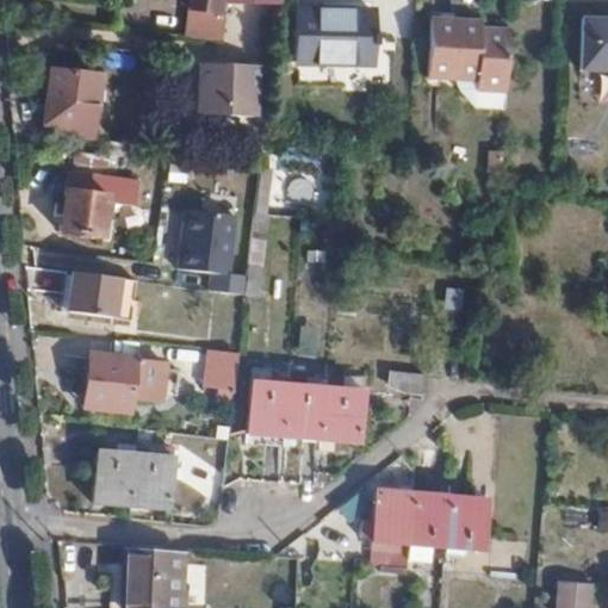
[(223,11),(223,0),(193,0),(193,8),(223,11)]
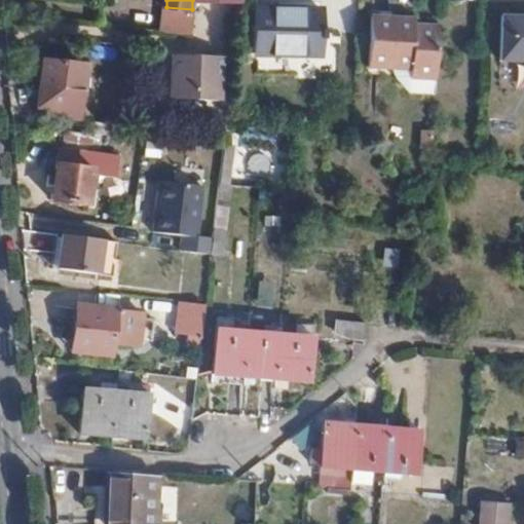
[(322,48),(323,6),(258,5),(257,47),(322,48)]
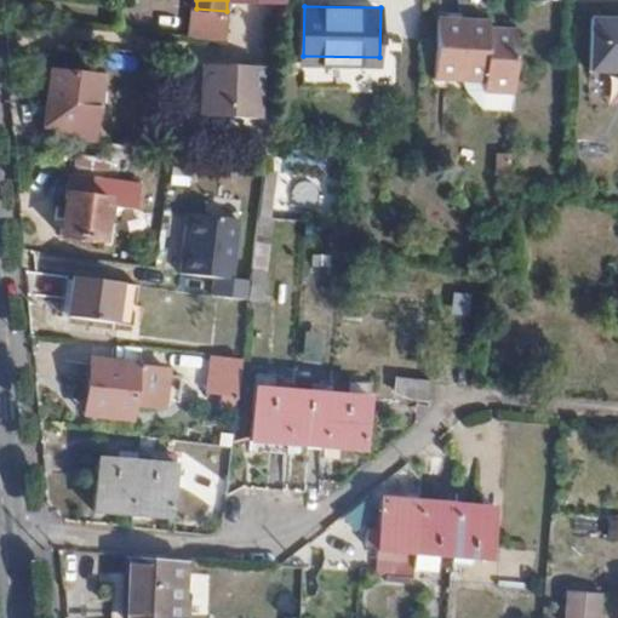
[(617,13),(593,13),(590,64),(617,64),(617,13)]
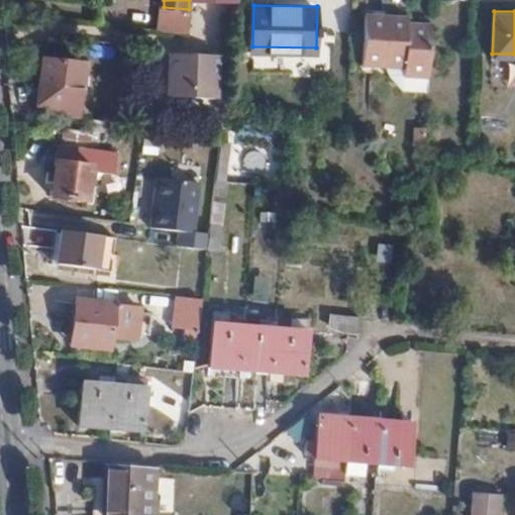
[(385,38),(387,13),(366,12),(364,63),(384,64),(385,38)]
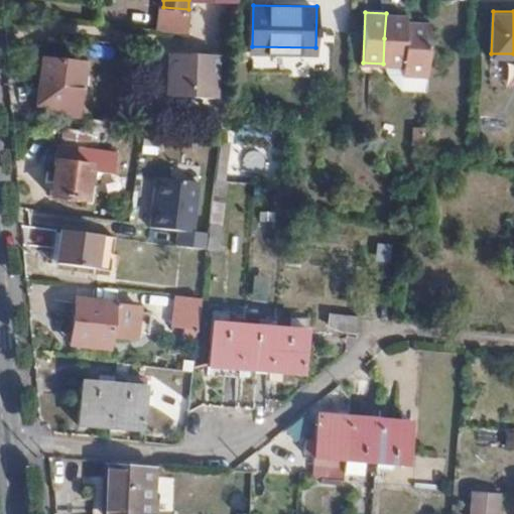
[(400,14),(386,13),(384,38),(383,63),(403,65),(402,74),(426,75),(429,21),(407,20),(399,19),(400,14)]
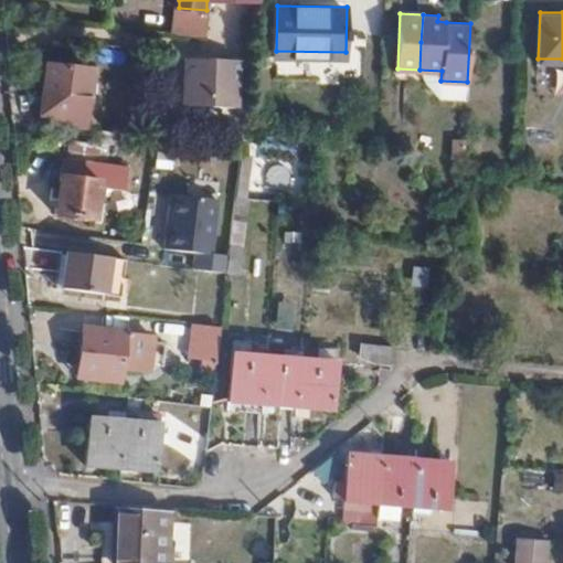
[(244,59),(187,56),(186,104),(243,106),(244,59)]
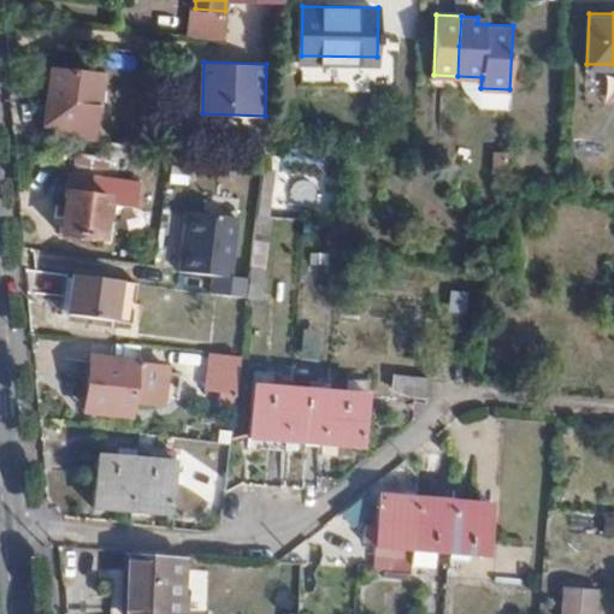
[(100,136),(104,104),(55,98),(52,122),(68,123),(66,131),(100,136)]
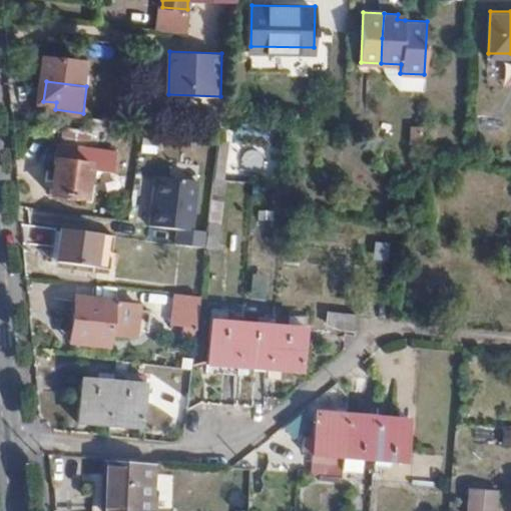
[(63,144),(62,157),(90,161),(92,148),(63,144)]
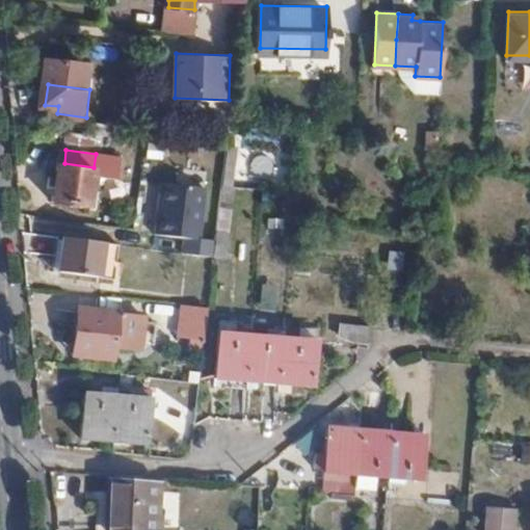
[(249,155),(250,176),(281,175),(281,154),(249,155)]
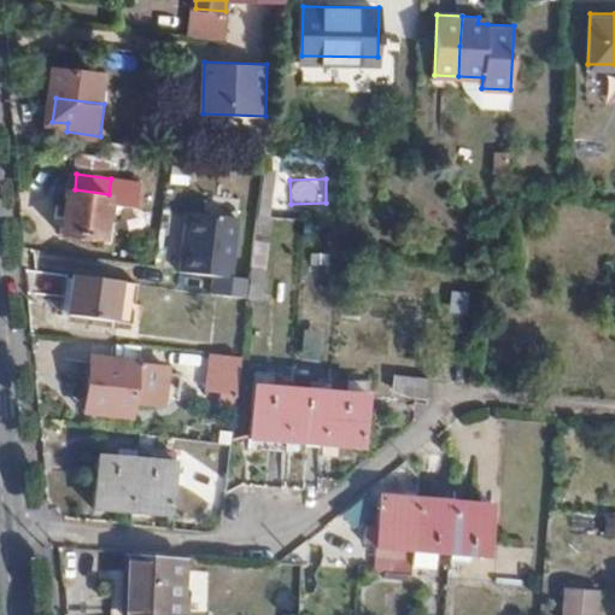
[(109,194),(75,189),(65,188),(60,232),(104,238),(109,194)]
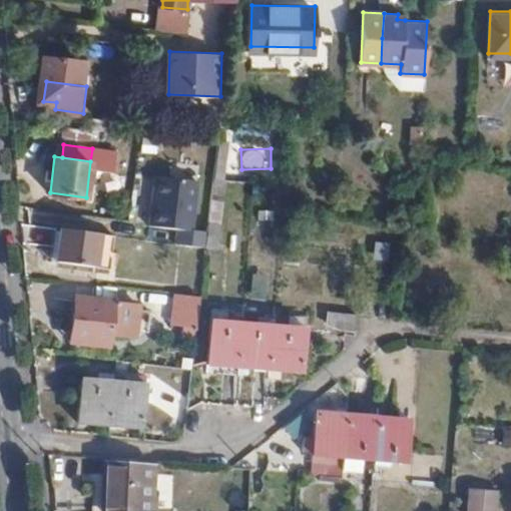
[(195,244),(199,178),(151,175),(148,229),(174,230),(174,243),(195,244)]
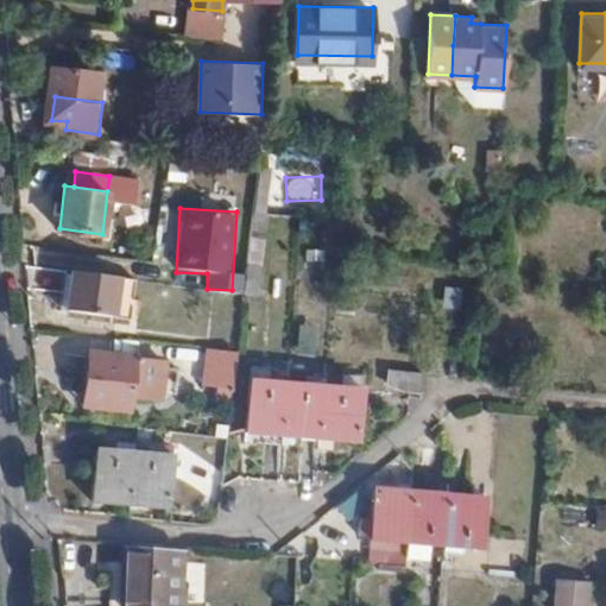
[(248,239),(246,290),(258,291),(262,239),(248,239)]
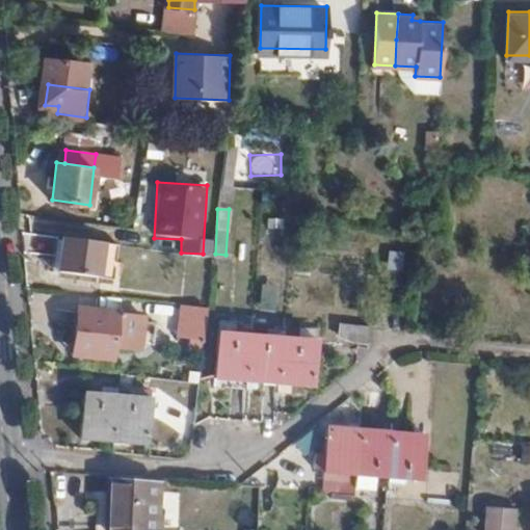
[(104,240),(61,235),(59,270),(101,274),(104,240)]
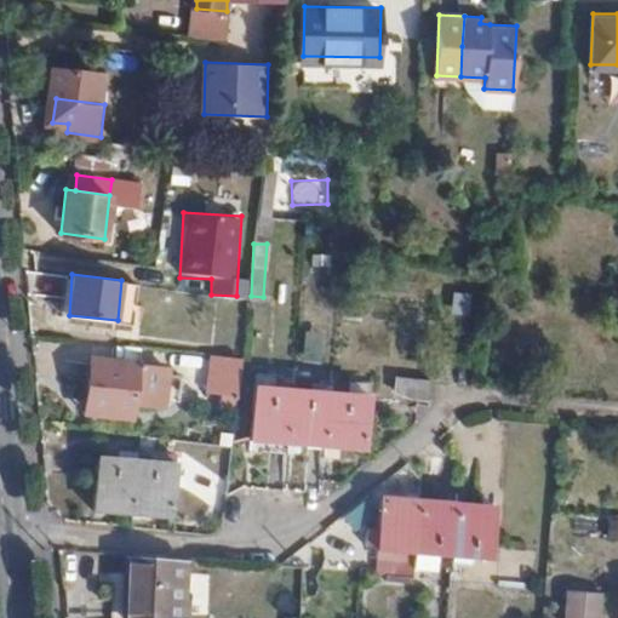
[(213,353),(210,389),(240,393),(244,356),(213,353)]
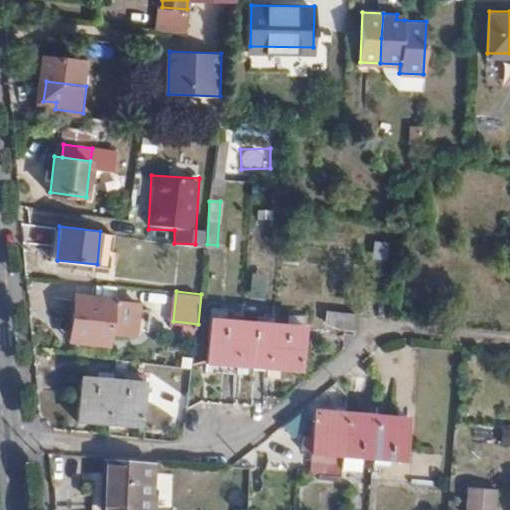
[(138,302),(75,294),(73,315),(78,315),(75,339),(108,343),(109,332),(134,335),(138,302)]
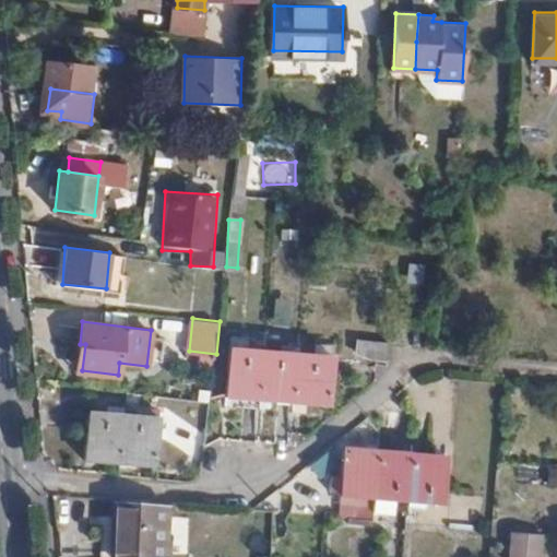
[(390,359),(393,342),(359,338),(358,350),(371,356),(390,359)]
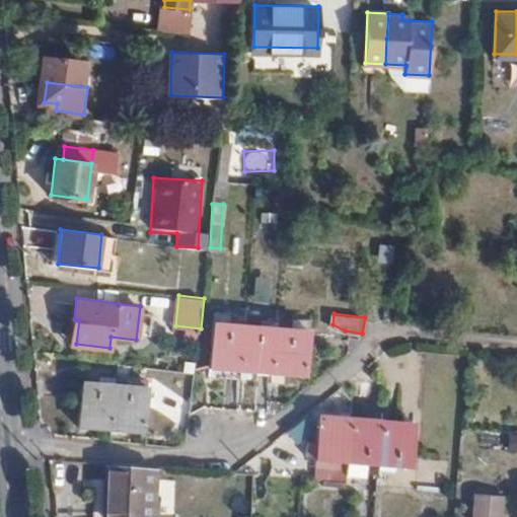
[(243,368),(246,331),(214,329),(211,366),(243,368)]
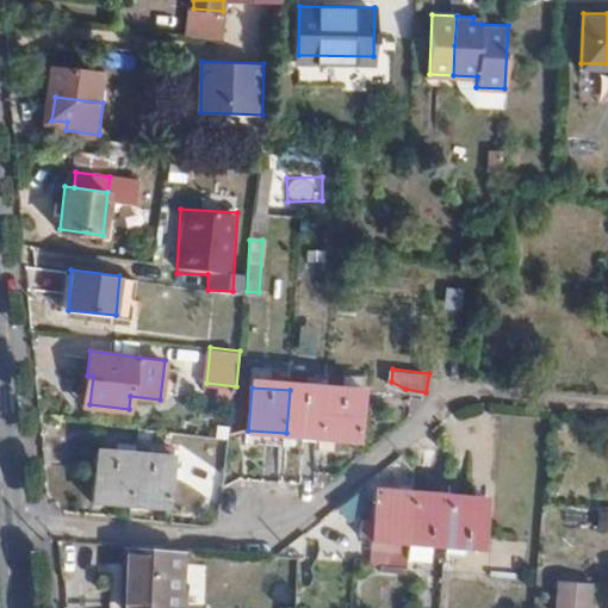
[(327,392),(290,390),(286,433),(323,436),(327,392)]
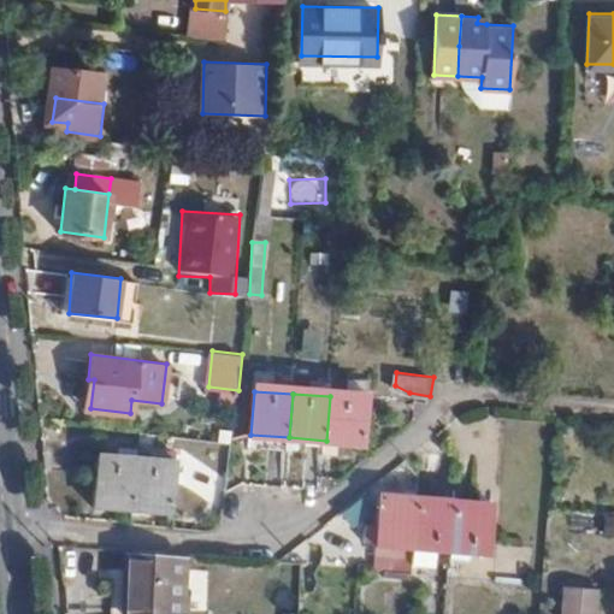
[(367,399),(330,396),(326,441),(365,443),(367,399)]
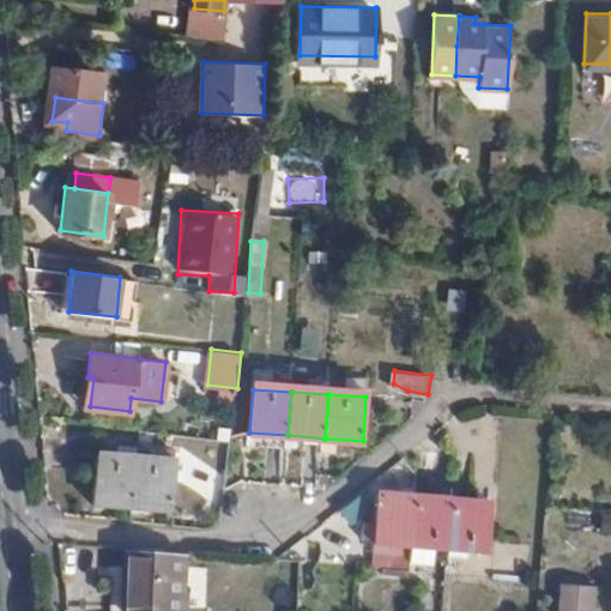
[(131,506),(134,455),(97,453),(95,503),(131,506)]
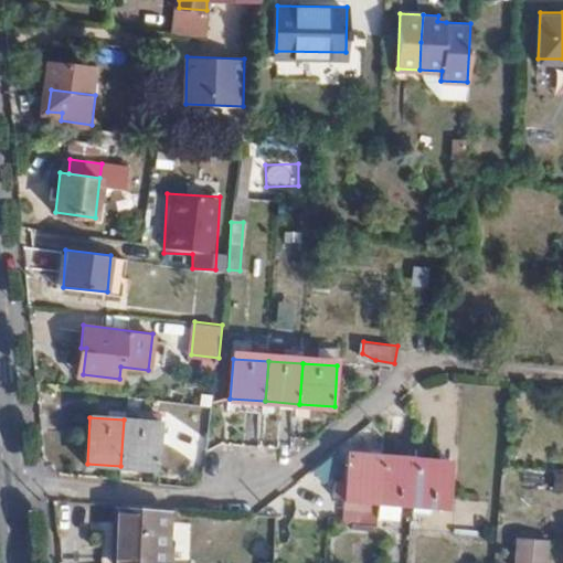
[(160,422),(124,420),(120,466),(158,468),(160,422)]
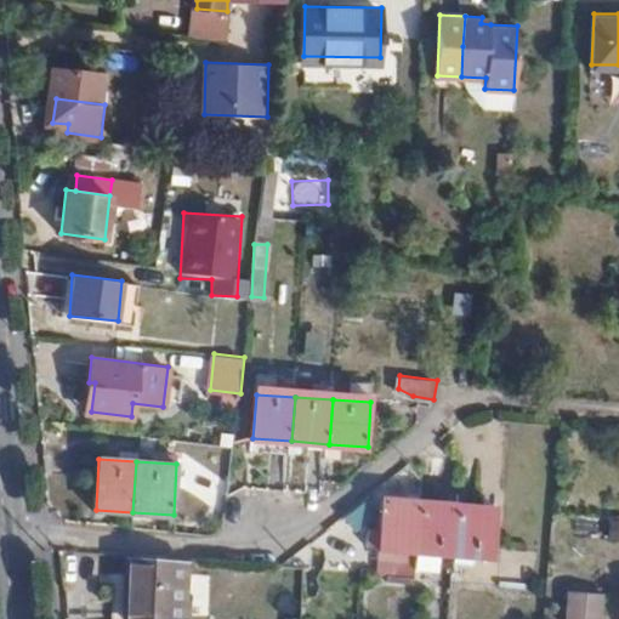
[(379,547),(414,551),(420,500),(381,497),(381,524),(380,543),(379,547)]
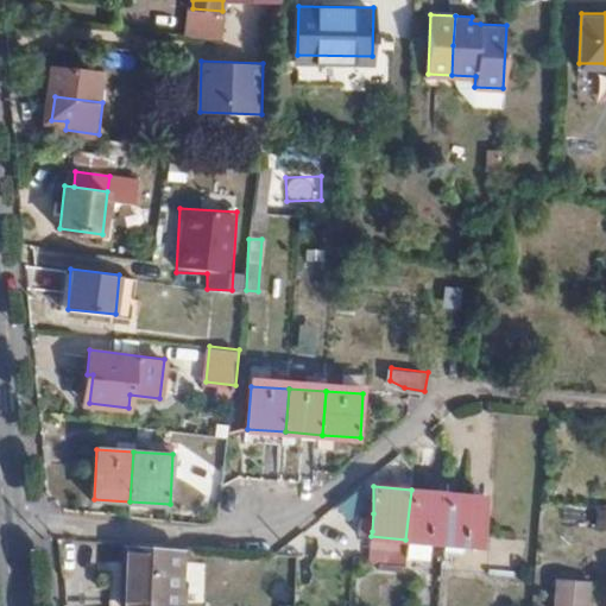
[(405,540),(446,542),(450,492),(411,490),(405,540)]
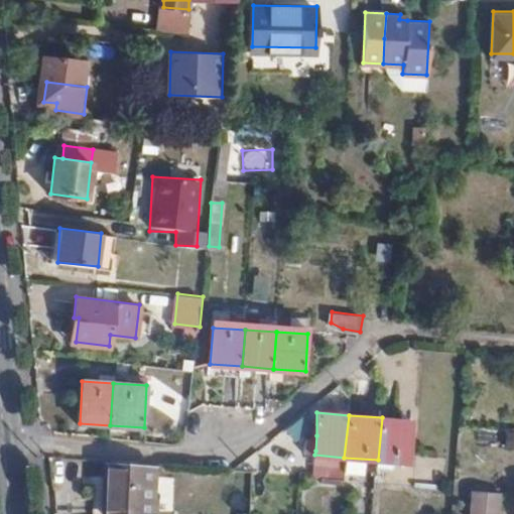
[(382,417),(378,460),(407,463),(411,420),(382,417)]
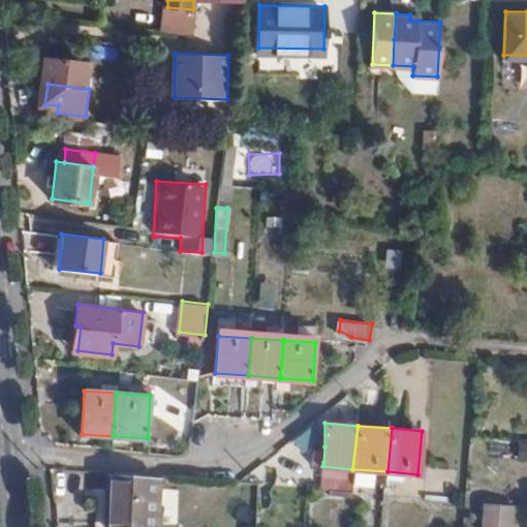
[(323,462),(324,446),(314,445),(314,462),(323,462)]
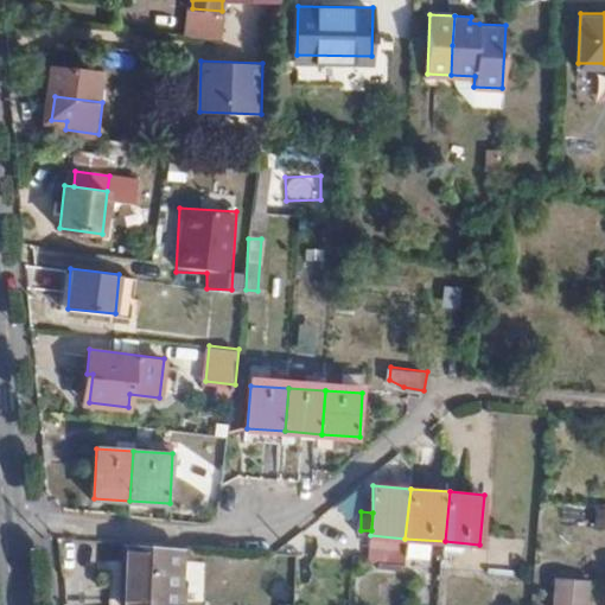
[(182,543),(127,539),(122,604),(176,604),(182,604),(184,581),(179,583),(182,543)]
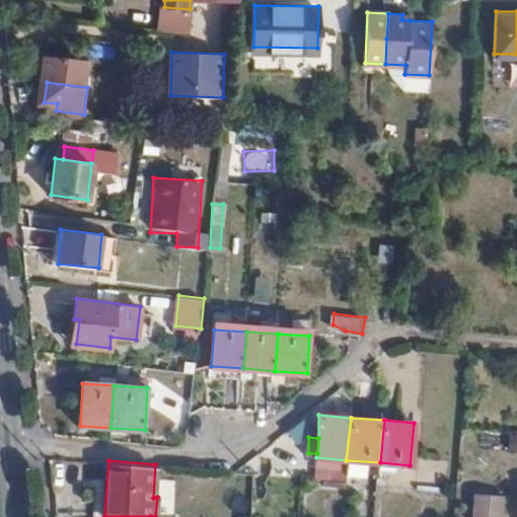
[(499,516),(501,493),(470,491),(467,516),(499,516)]
